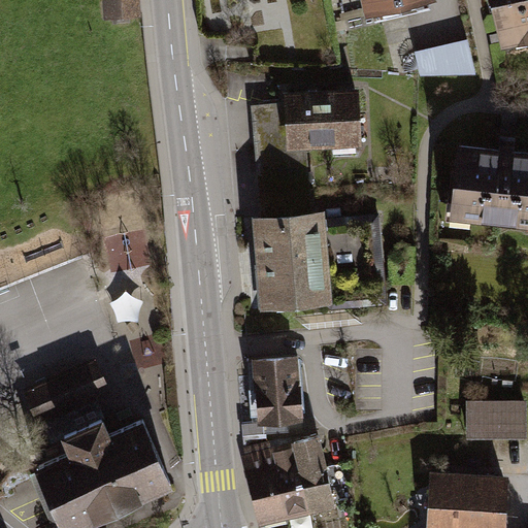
[(138,0),(99,0),(101,22),(139,19),(138,0)]
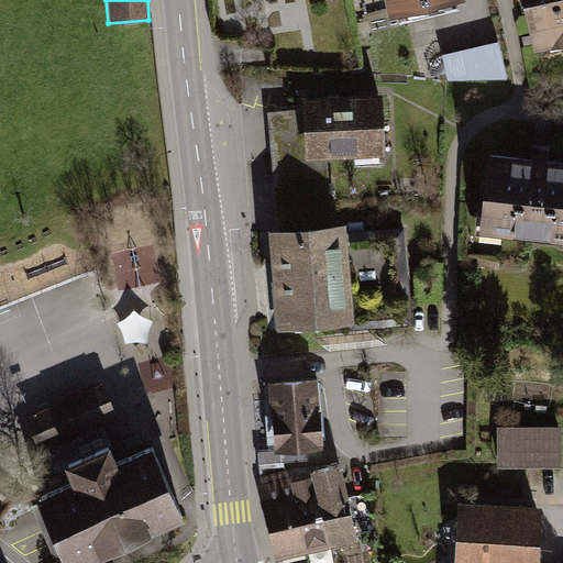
[(377,0),(384,24),(464,4),(463,0),(377,0)]
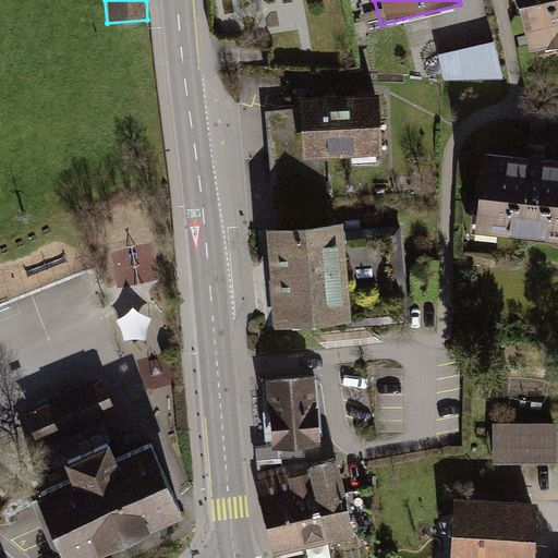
[(557,37),(557,0),(521,0),(532,44),(557,37)]
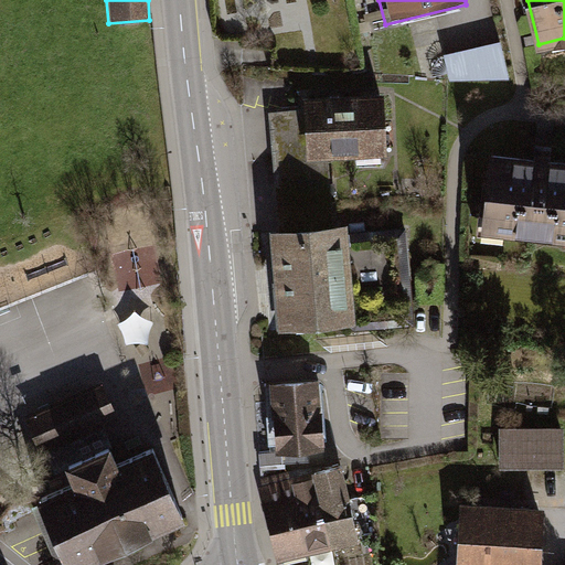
[(449,81),(508,77),(505,43),(447,48),(449,81)]
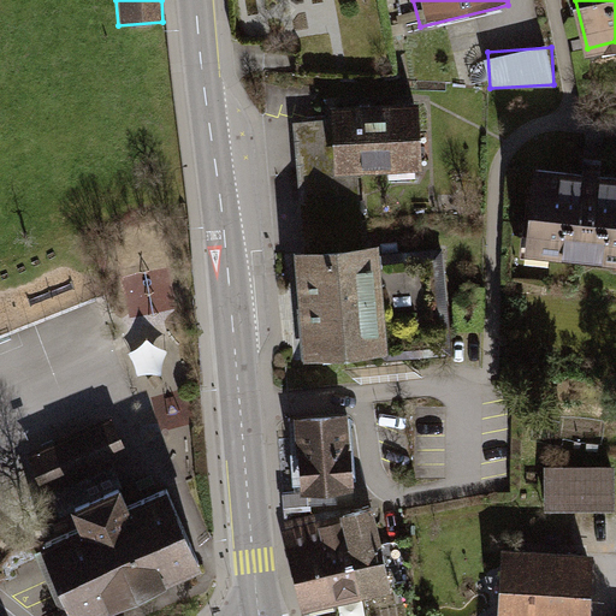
[(360,177),(420,173),(419,106),(331,108),(330,125),(292,126),(314,253),(363,248),(360,177)]
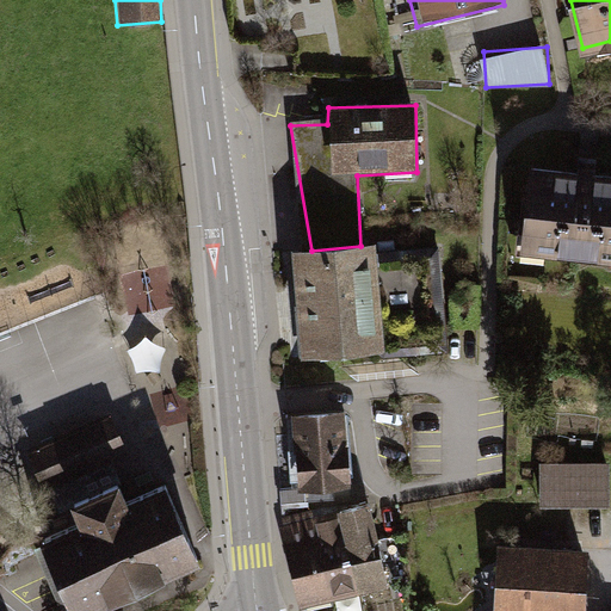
[(610,179),(531,171),(523,244),(610,252),(610,179)]
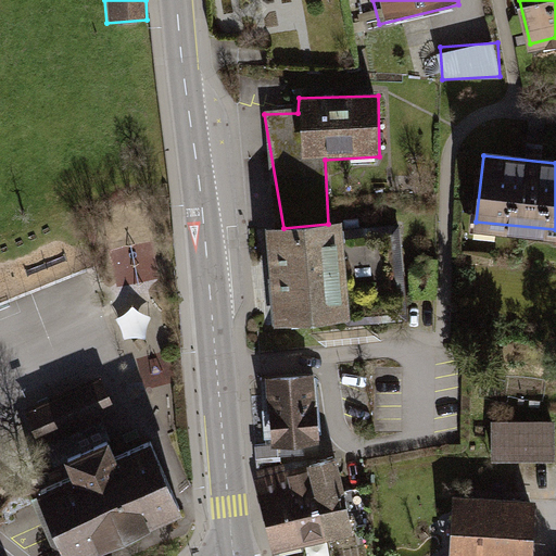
[(283,228),(272,229),(279,316),(344,311),(337,224),(328,224),(283,228)]
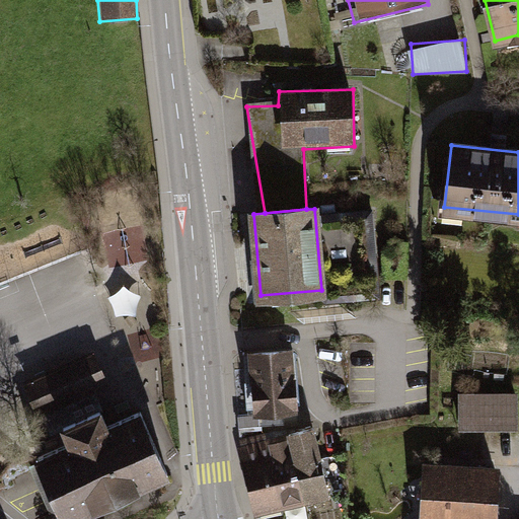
[(299,415),(294,352),(245,356),(250,419),(299,415)]
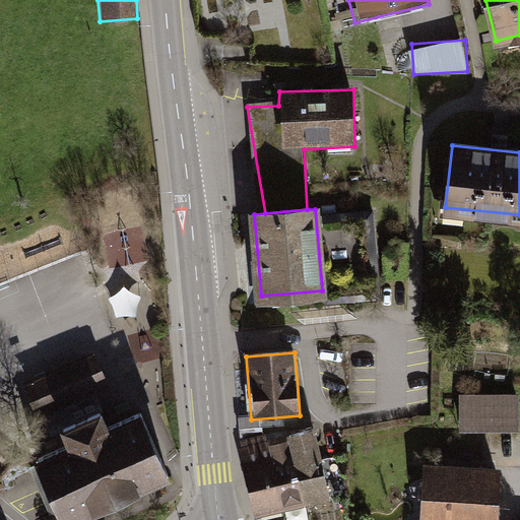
[(41,457),(67,519),(167,475),(140,416),(108,431),(90,391),(108,383),(94,353),(27,382),(41,413),(56,406),(72,443),(41,457)]
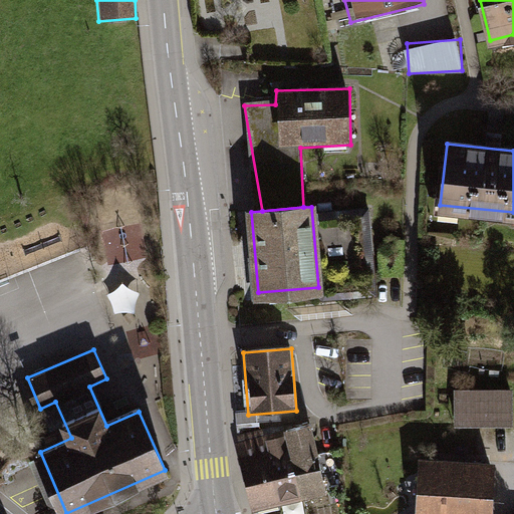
[(505,394),(455,394),(455,427),(505,427),(505,394)]
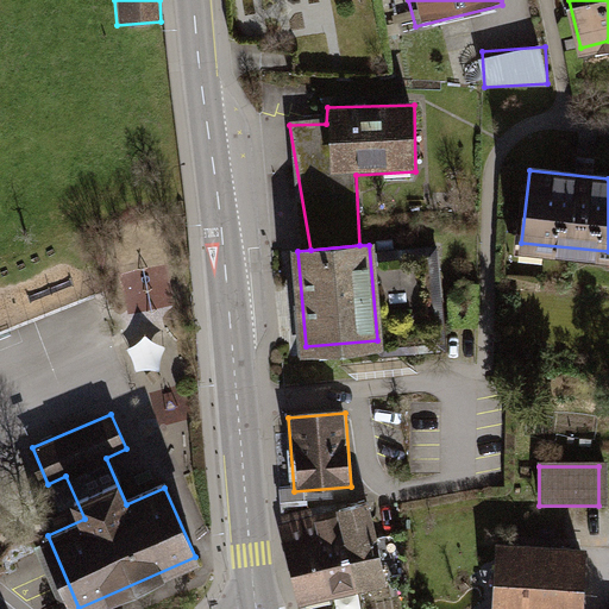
[(368,506),(325,514),(341,594),(384,585),(368,506)]
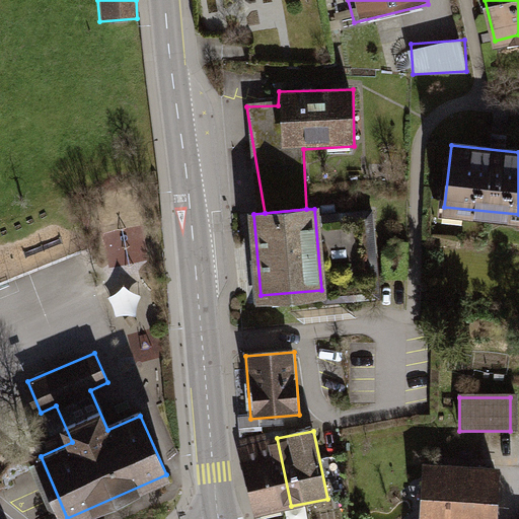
[(291,506),(277,438),(240,446),(254,514),(291,506)]
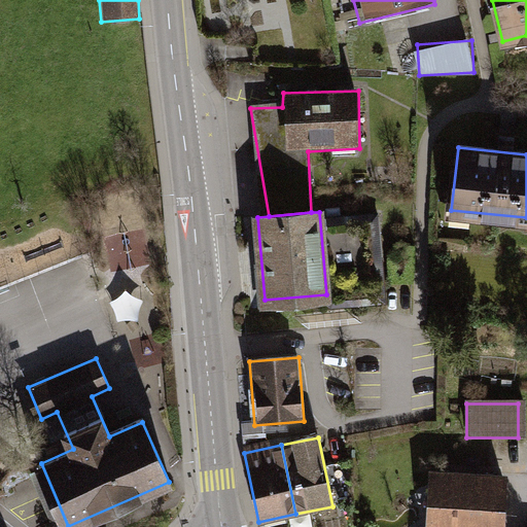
[(502,526),(504,477),(428,475),(425,526),(502,526)]
